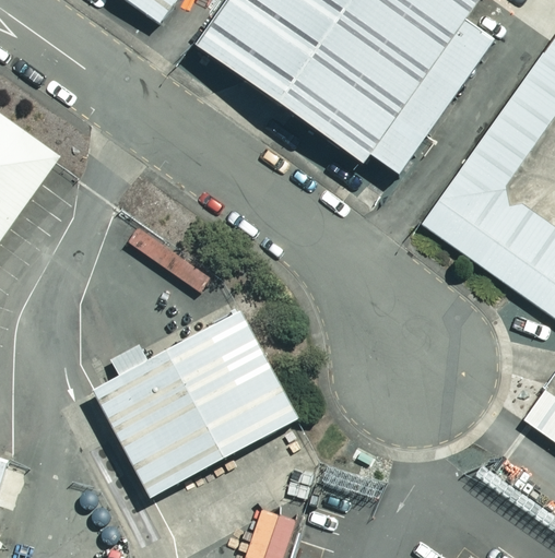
[(174,0),(130,0),(160,21),(174,0)]
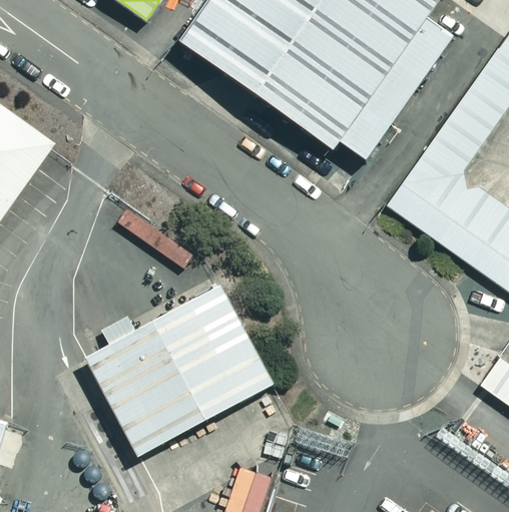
[(206,0),(179,40),(331,147),(338,138),(366,158),(454,34),(427,15),(437,0),(206,0)]
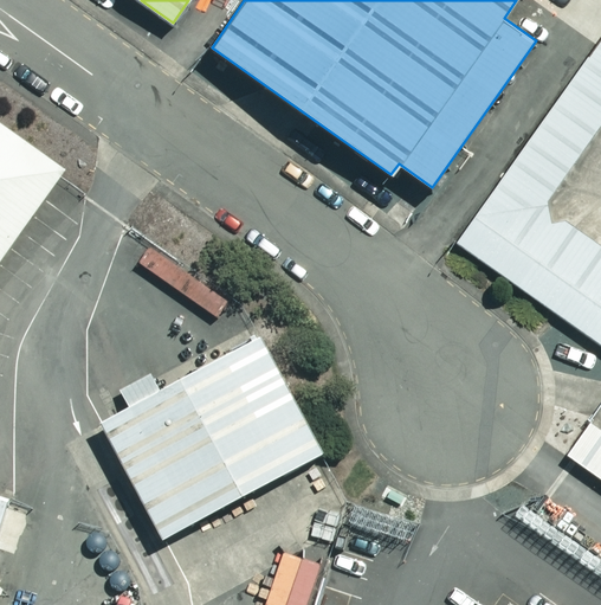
[(600,42),(459,237),(600,339),(600,218),(574,199),(600,162),(600,42)]
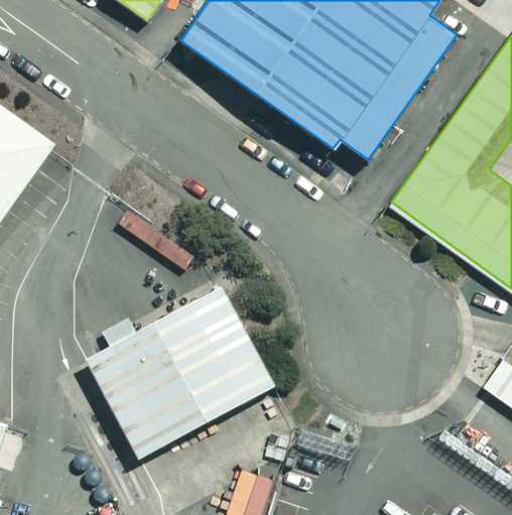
[(0,233),(58,147),(0,107),(0,233)]
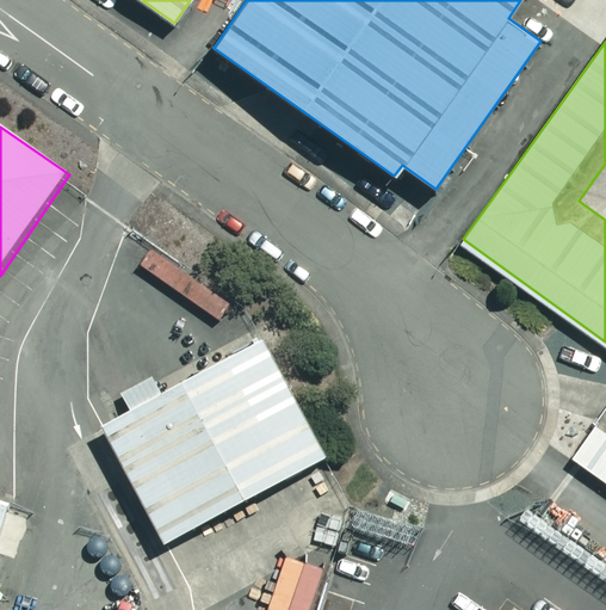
[(260,338),(96,421),(154,537),(320,454),(260,338)]
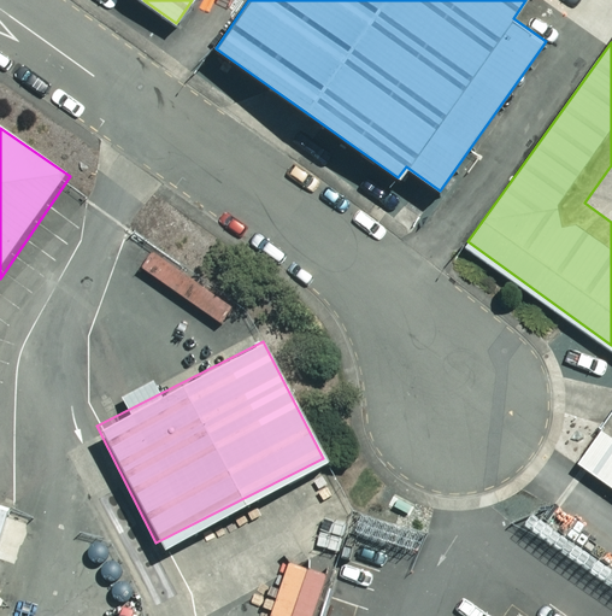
[(611,438),(588,470),(611,487),(611,438)]
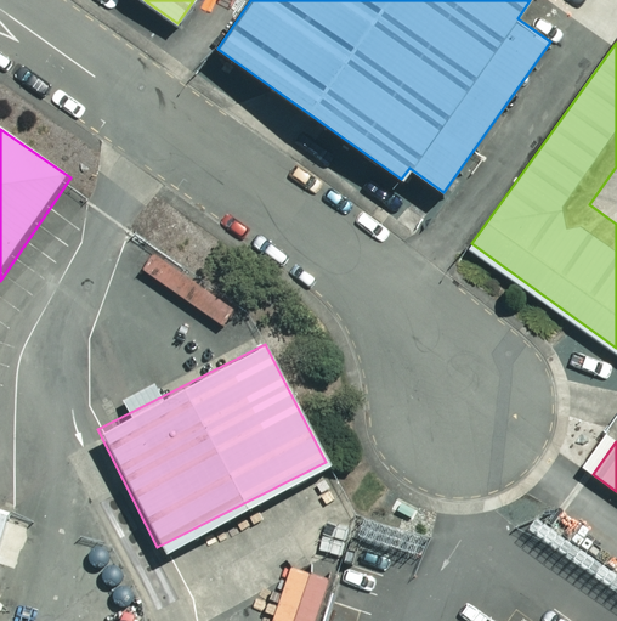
[(0,571),(17,515),(0,509),(0,571)]
